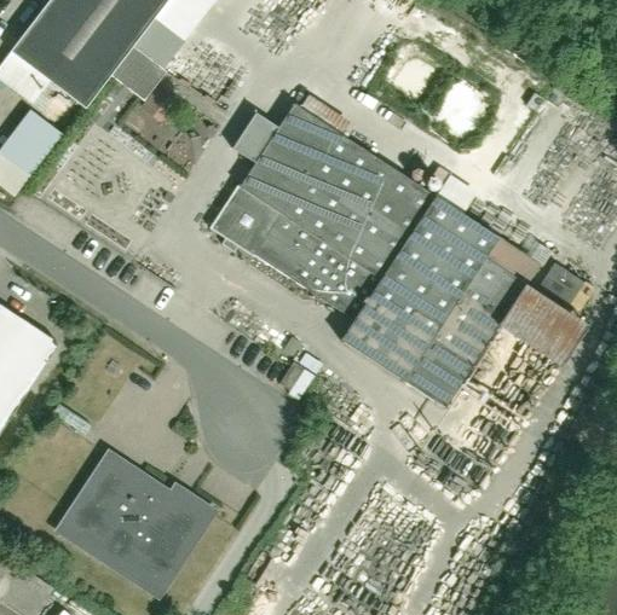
[(48,0),(11,50),(85,106),(166,0),(48,0)]
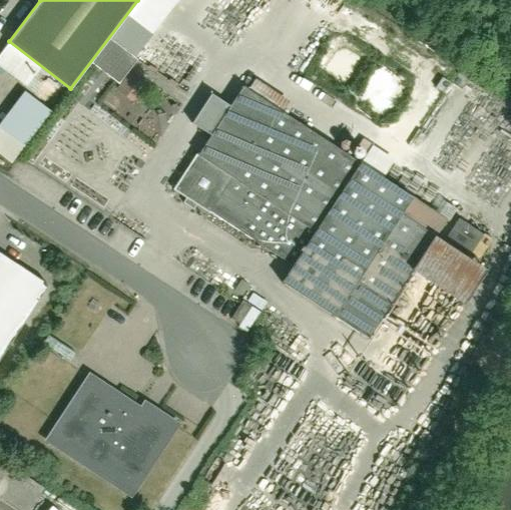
[(284,104),(250,83),(183,186),(297,260),(283,281),(368,337),(415,264),(461,294),(474,275),(424,242),(436,225),(274,120),(284,104)]
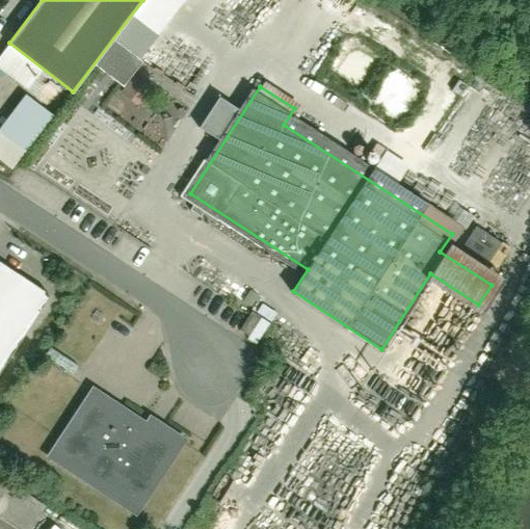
[(0,160),(8,166),(50,112),(22,91),(0,120),(0,160)]
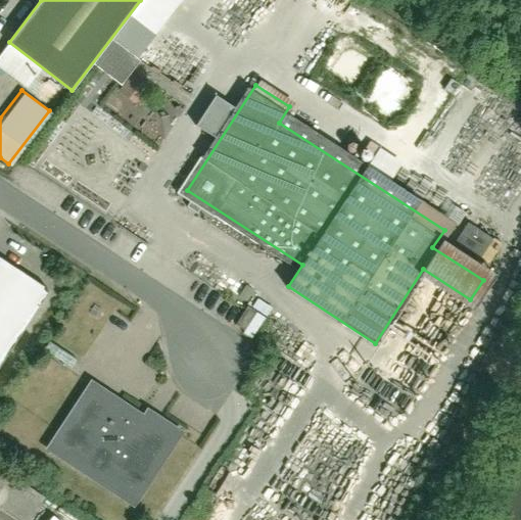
[(0,364),(50,291),(0,256),(0,364)]
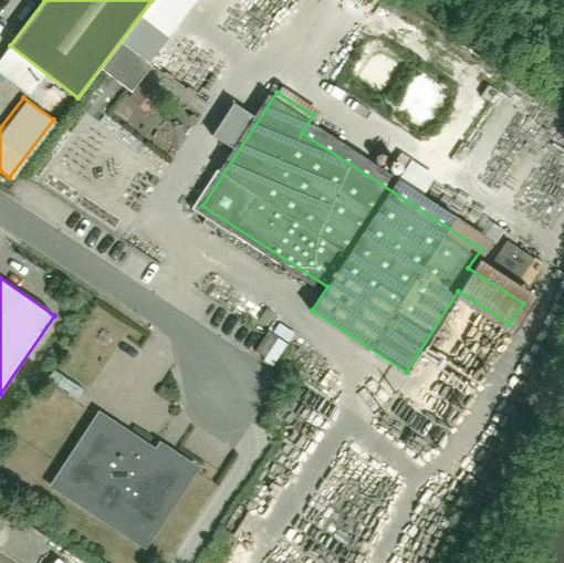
[(272,363),(294,333),(274,319),(253,350),(272,363)]
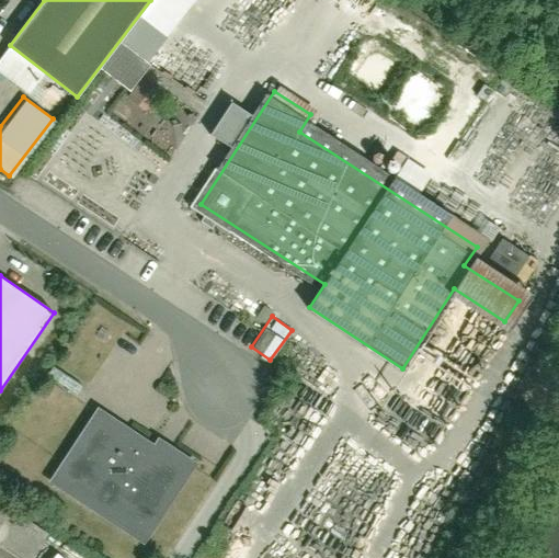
[(99,406),(49,479),(143,543),(197,462),(159,436),(153,443),(99,406)]
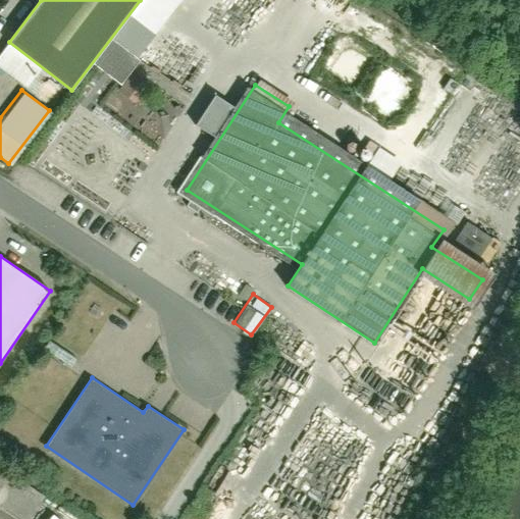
[(29,518),(45,495),(0,464),(0,504),(21,518),(29,518)]
